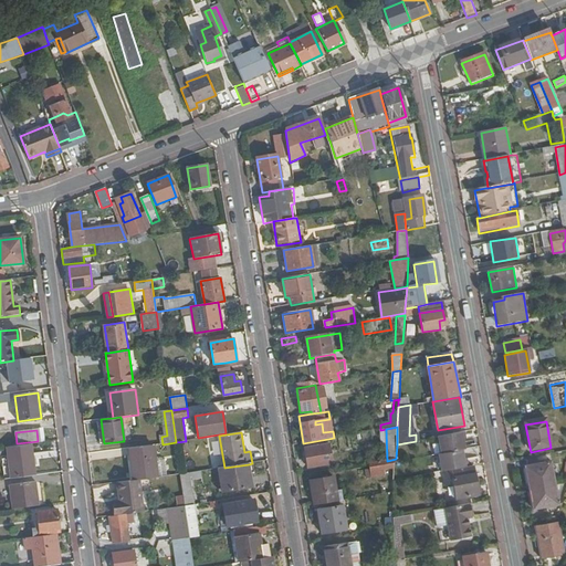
[(439,437),(442,456),(463,451),(465,451),(462,433),(439,437)]
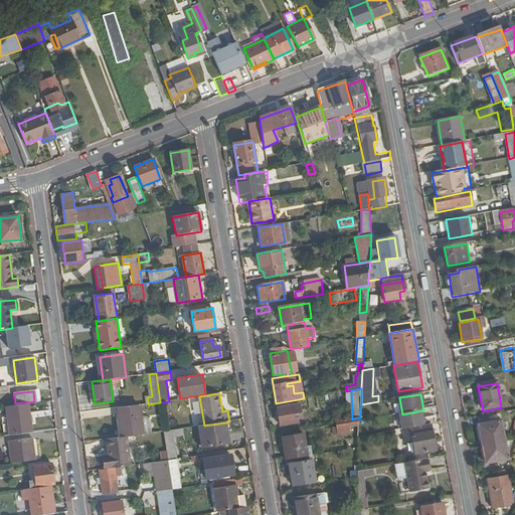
[(9,436),(32,433),(29,404),(6,407),(9,436)]
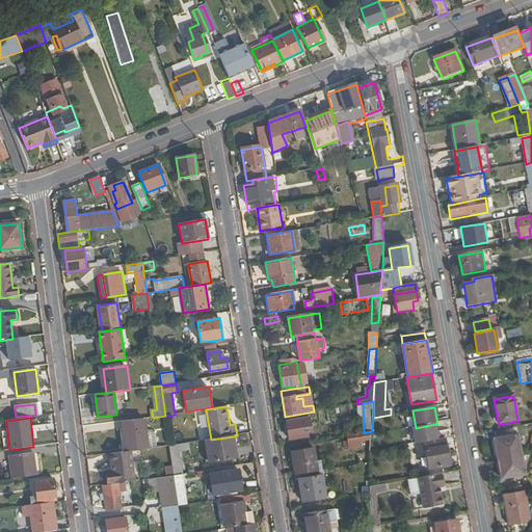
[(125,452),(131,452),(150,449),(145,419),(121,422),(125,452)]
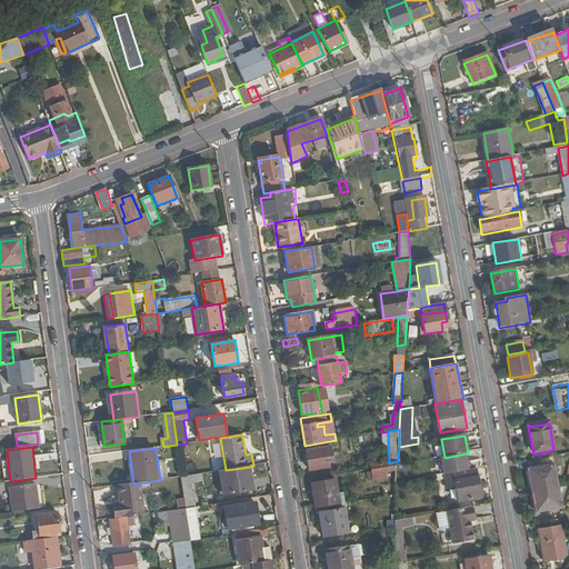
[(330,448),(306,451),(309,470),(332,467),(330,448)]
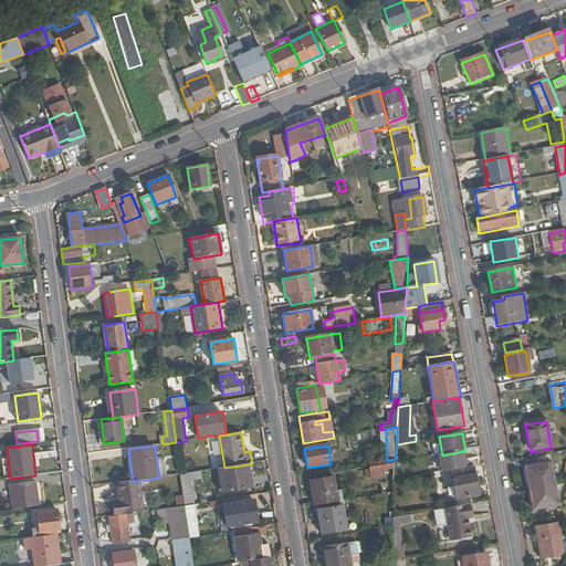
[(439,456),(442,472),(465,467),(463,451),(442,456),(439,456)]
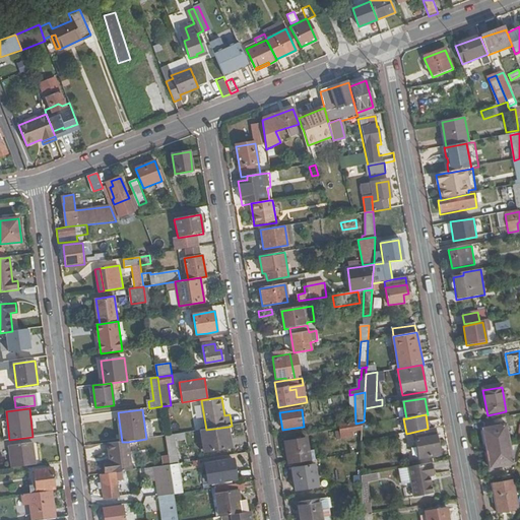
[(351,433),(363,430),(364,421),(355,424),(339,426),(342,440),(352,438),(351,433)]
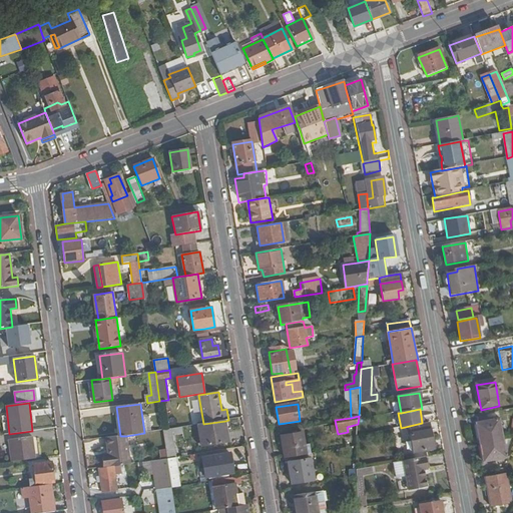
[(507,458),(499,419),(477,423),(483,462),(507,458)]
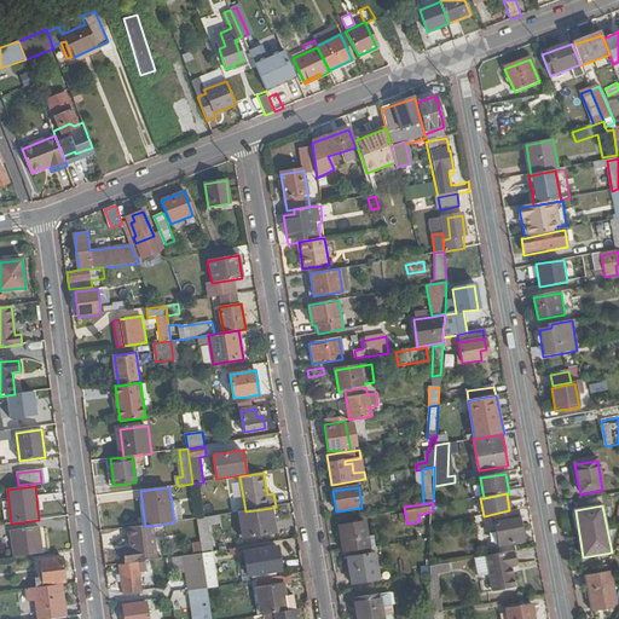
[(246,512),(238,513),(243,538),(276,532),(272,508),(246,512)]
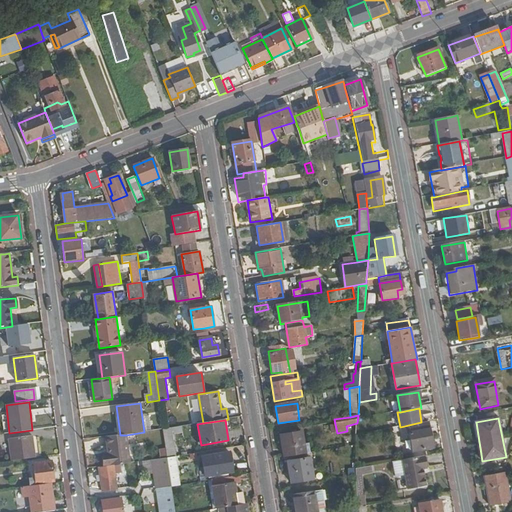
[(428,423),(408,426),(409,434),(429,430),(428,423)]
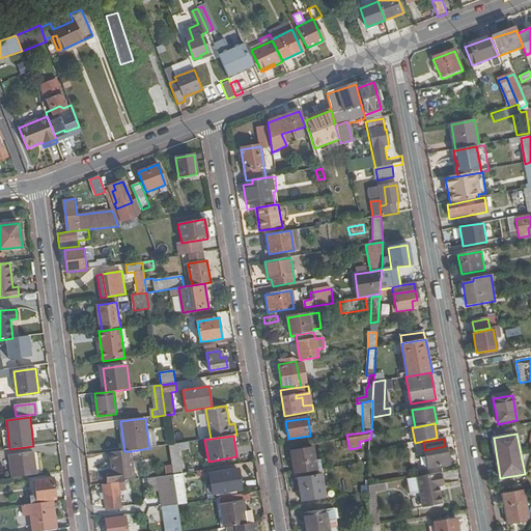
[(420,458),(425,457),(424,450),(423,442),(417,443),(420,458)]
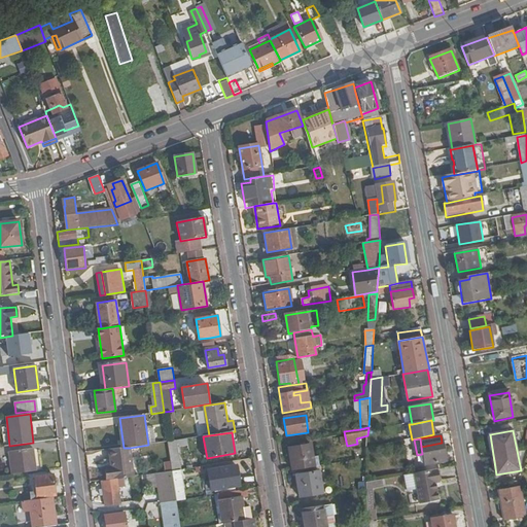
[(171,460),(173,471),(180,470),(176,441),(169,442),(171,460)]
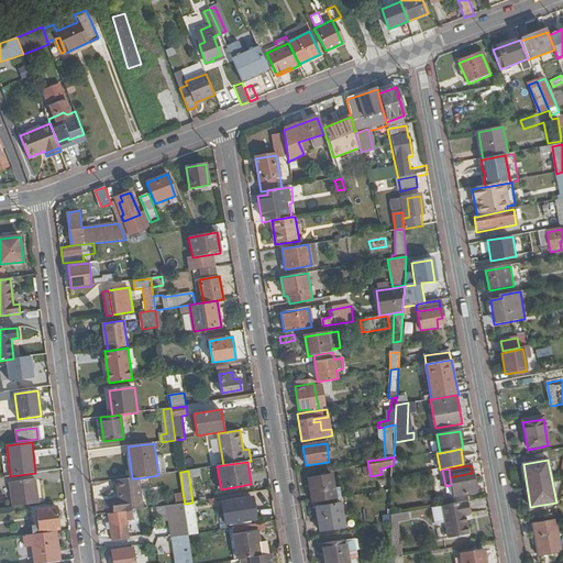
[(450,477),(451,485),(453,498),(475,494),(472,473),(450,477)]
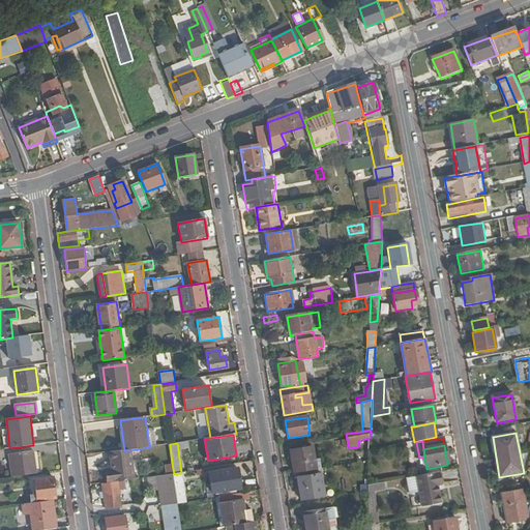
[(295,474),(317,470),(314,446),(291,450),(295,474)]
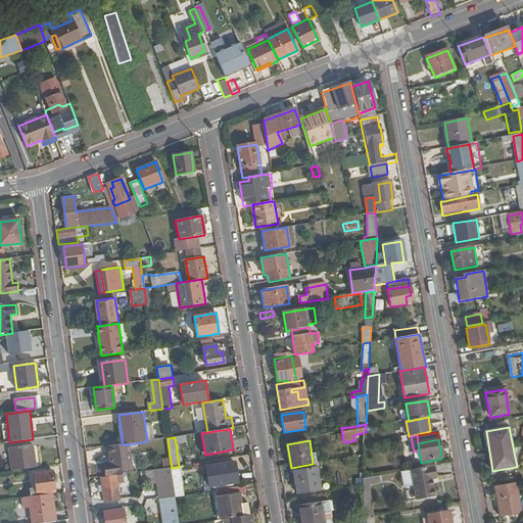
[(8,444),(9,468),(36,467),(35,443),(8,444)]
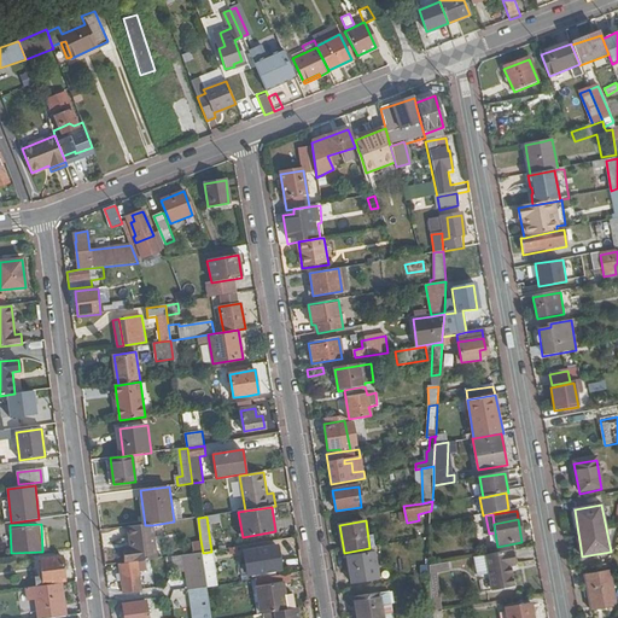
[(123,548),(124,564),(163,558),(161,546),(155,547),(152,525),(145,525),(128,528),(130,548),(123,548)]
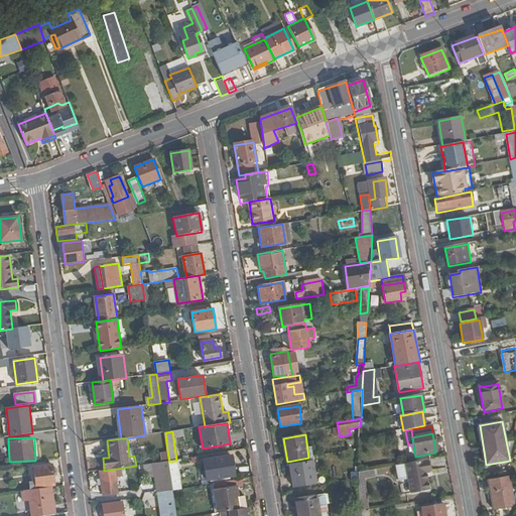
[(161,463),(169,462),(167,450),(159,452),(161,463)]
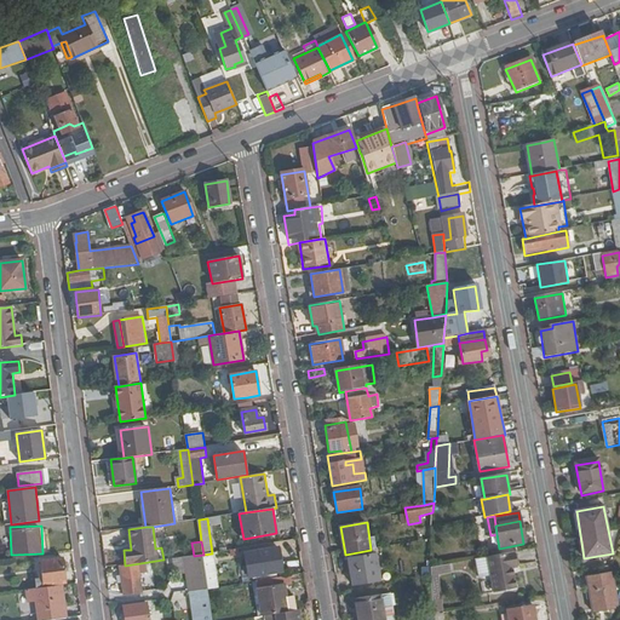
[(248,577),(282,570),(277,549),(245,555),(248,577)]
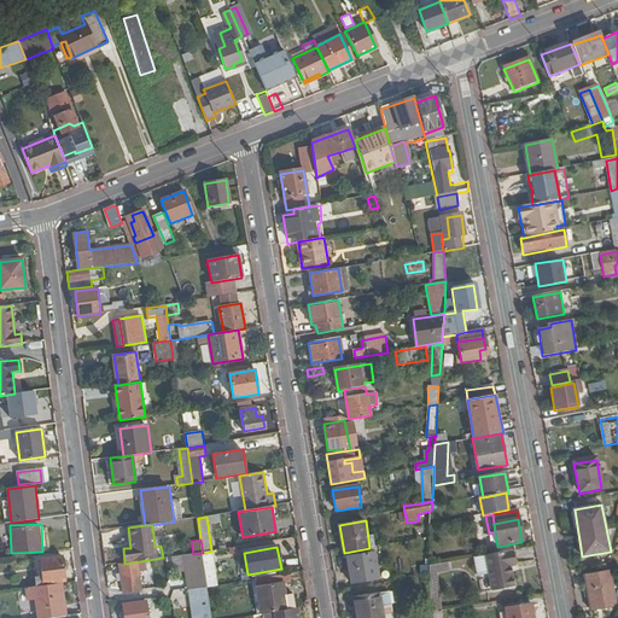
[(513,552),(488,555),(494,592),(514,587),(511,567),(516,566),(513,552)]
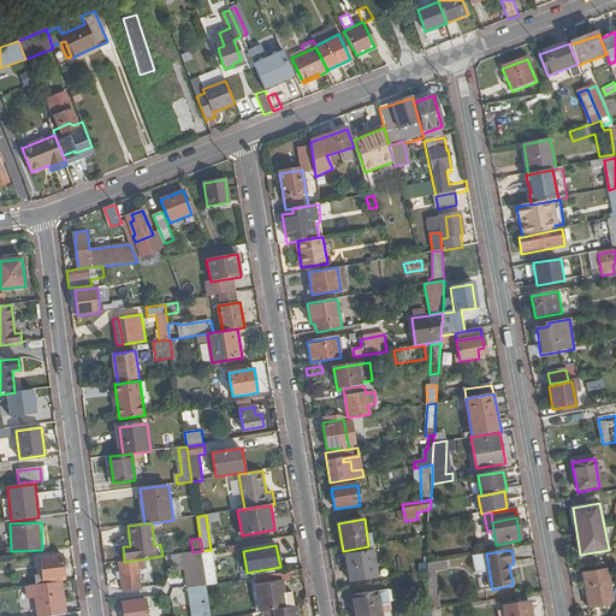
[(207,585),(202,551),(193,552),(184,554),(190,587),(207,585)]
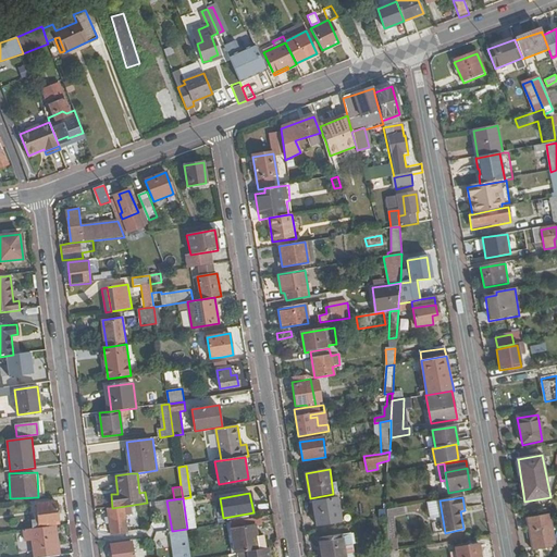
[(337,498),(313,503),(318,524),(342,521),(337,498)]
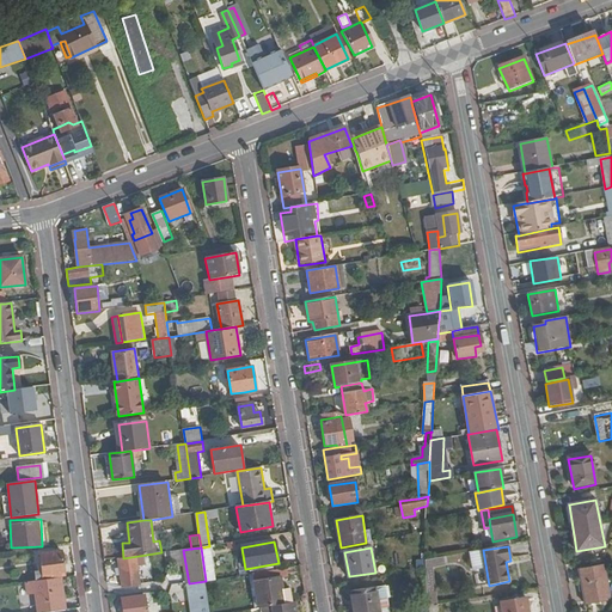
[(62,551),(41,555),(44,579),(65,576),(62,551)]
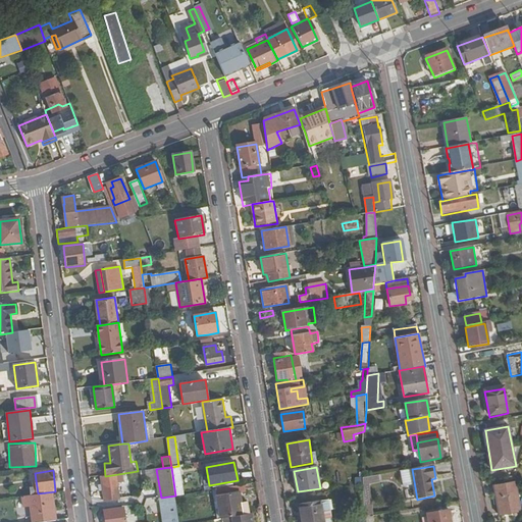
[(119,500),(117,483),(124,482),(123,475),(101,478),(104,502),(119,500)]
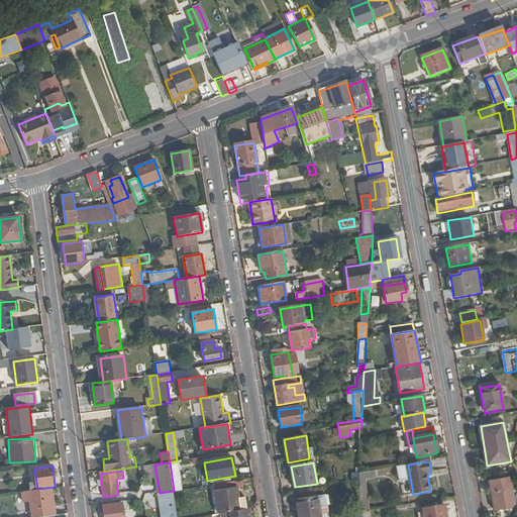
[(360,479),(364,498),(363,498),(365,511),(370,511),(368,497),(370,497),(368,487),(370,486),(368,478),(360,479)]
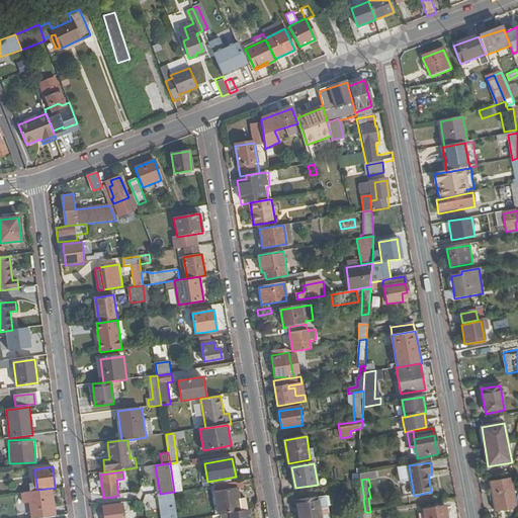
[(516,507),(511,480),(490,484),(495,513),(513,509),(513,507),(516,507)]
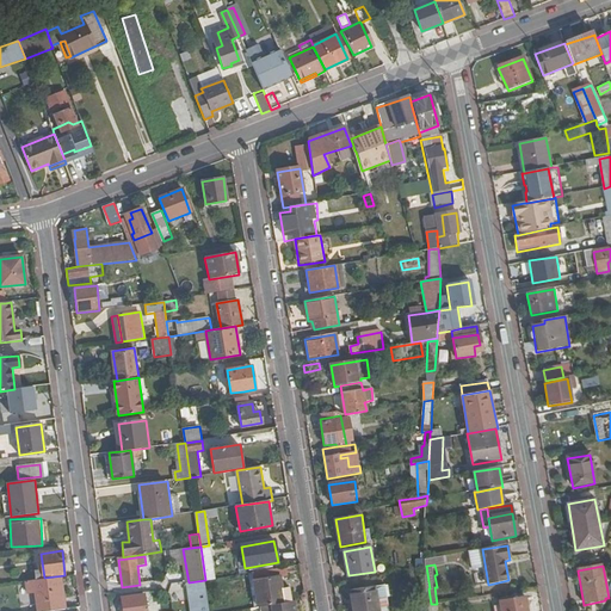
[(258,608),(260,608),(271,605),(292,602),(290,587),(284,588),(283,576),(288,576),(287,567),(252,573),(258,608)]
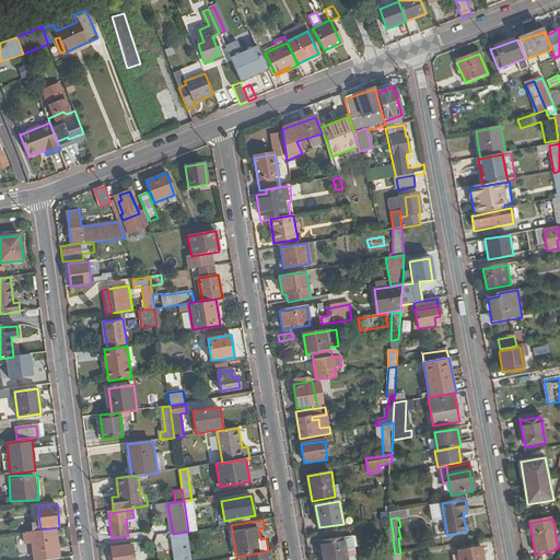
[(47,559),(50,559),(61,558),(60,557),(58,557),(55,539),(53,539),(50,529),(32,532),(33,543),(35,559),(47,559)]
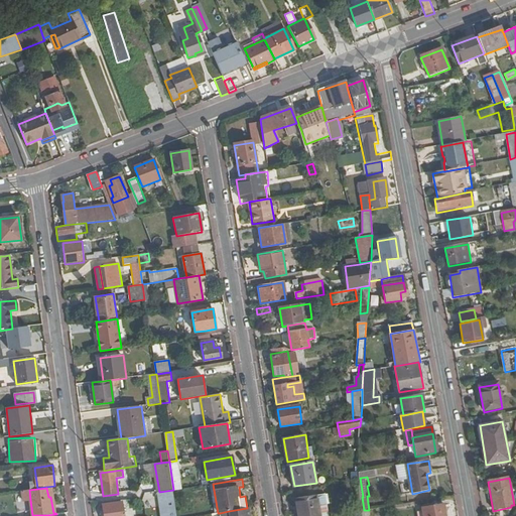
[(177,515),(173,490),(159,492),(162,515),(177,515)]
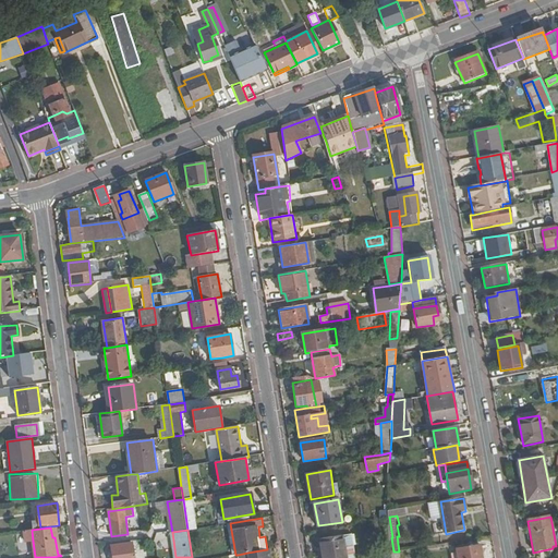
[(427,546),(437,545),(434,530),(425,531),(425,532),(417,533),(420,547),(427,545),(427,546)]
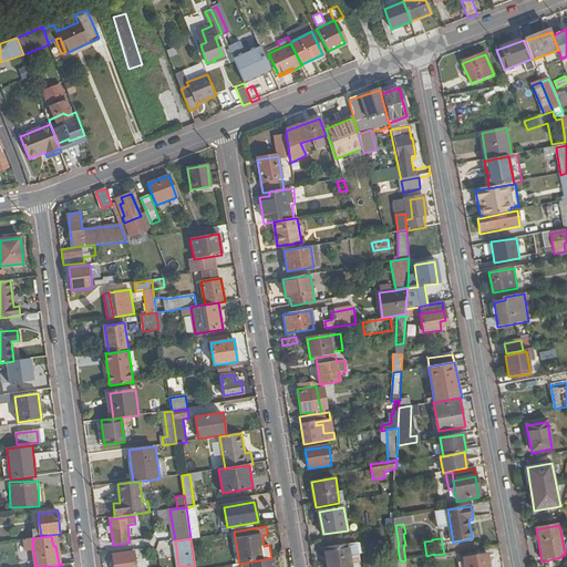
[(168,540),(160,539),(160,549),(168,549),(168,540)]
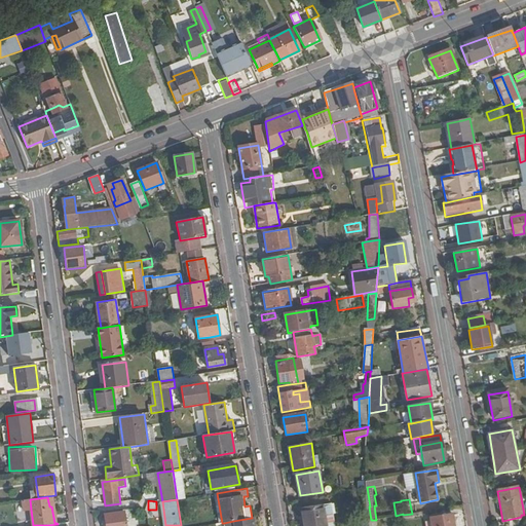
[(301,510),(303,525),(327,525),(324,506),(301,510)]
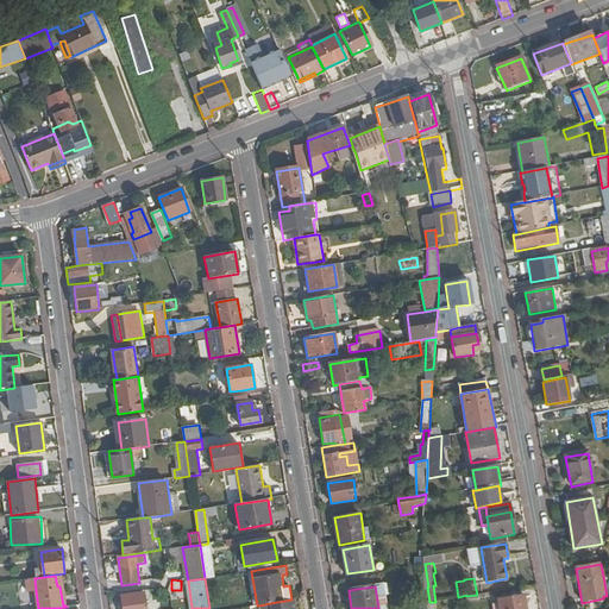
[(146,608),(145,594),(121,596),(123,608),(146,608)]
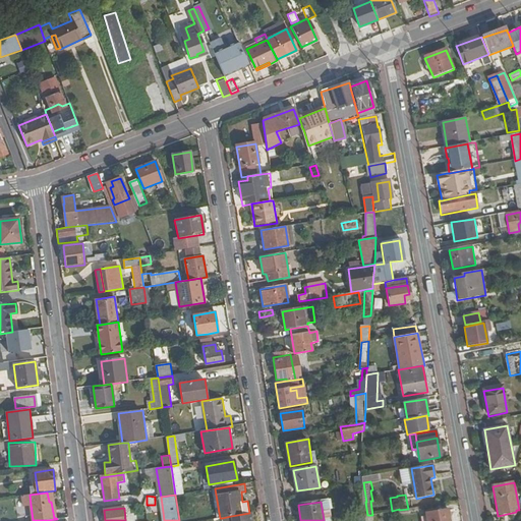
[(426,520),(450,520),(448,509),(426,513),(426,520)]
